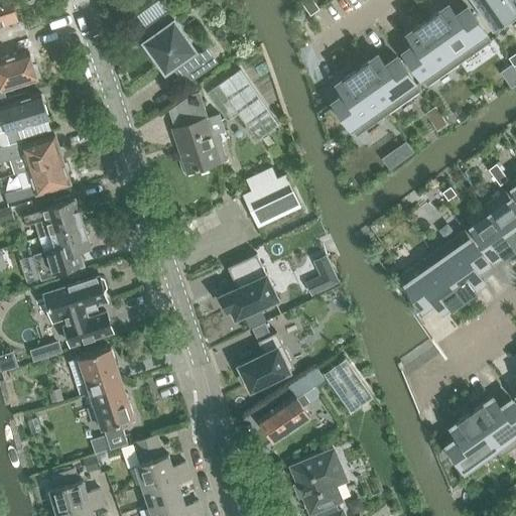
[(0,0),(0,24),(17,19),(11,0),(0,0)]
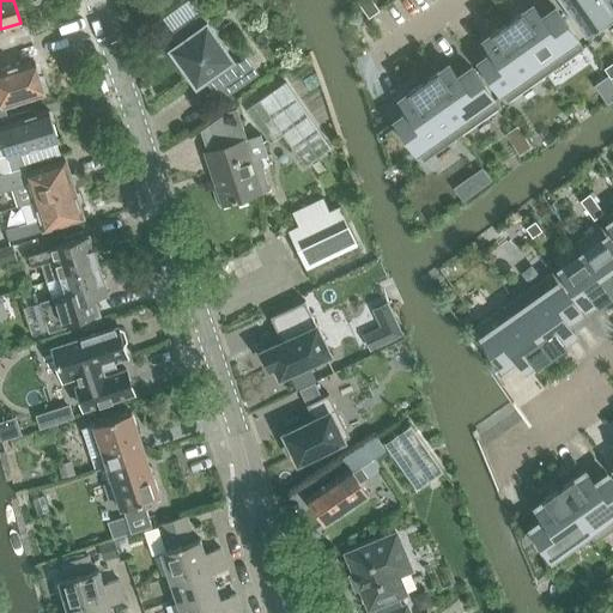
[(380,8),(372,0),(358,0),(357,1),(369,17),(380,8)]
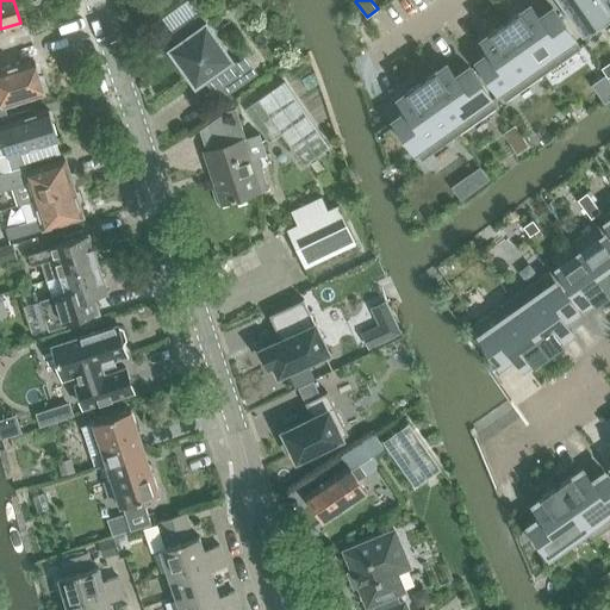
[(558,0),(585,38),(609,20),(609,11),(602,0),(558,0)]
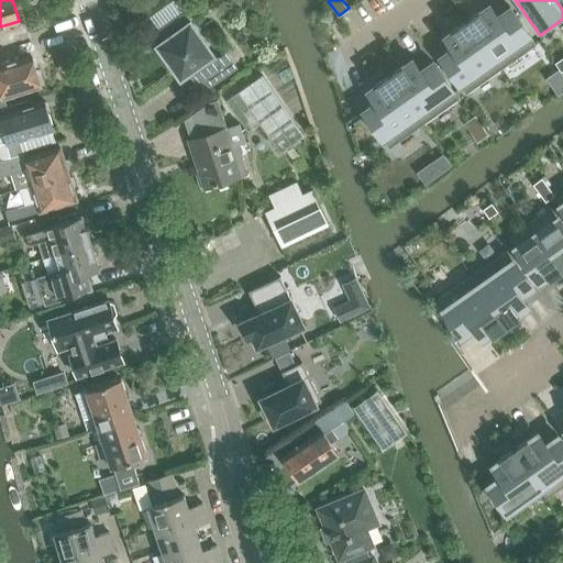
[(490,6),(489,4),(487,6),(481,10),(466,20),(500,68),(536,44),(509,7),(497,15),(493,9),(490,6)]
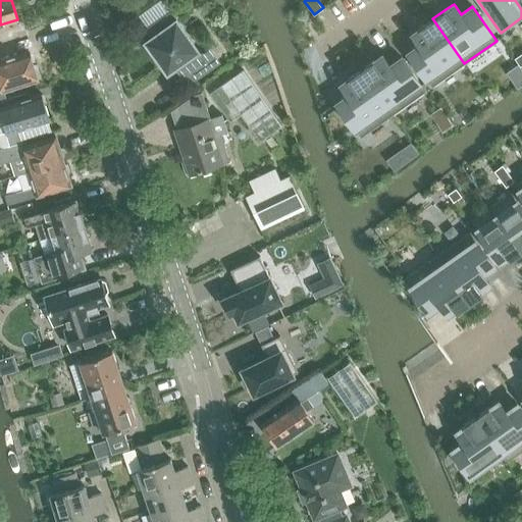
[(179,63),(184,68),(179,71),(188,83),(217,61),(209,50),(200,56),(196,51),(197,50),(176,20),(169,24),(164,17),(147,30),(152,37),(146,42),(167,71),(179,63)]
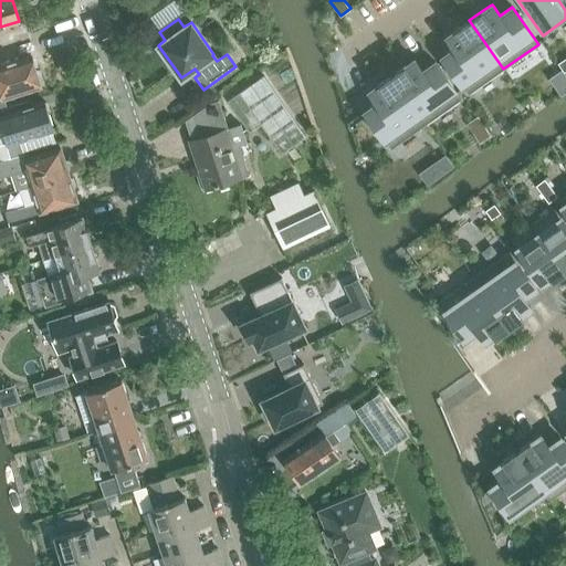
[(448,35),(447,37),(448,38),(450,41),(454,46),(454,48),(444,54),(442,56),(469,94),(503,69),(469,20),(456,30),(448,35)]
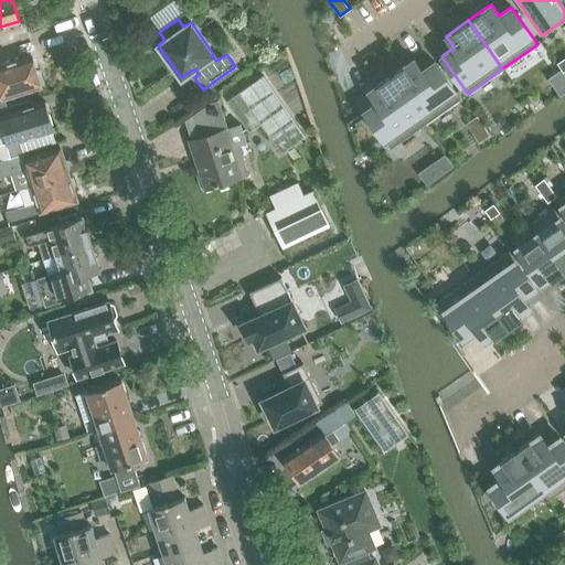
[(547,39),(535,46),(542,55),(553,48),(547,39)]
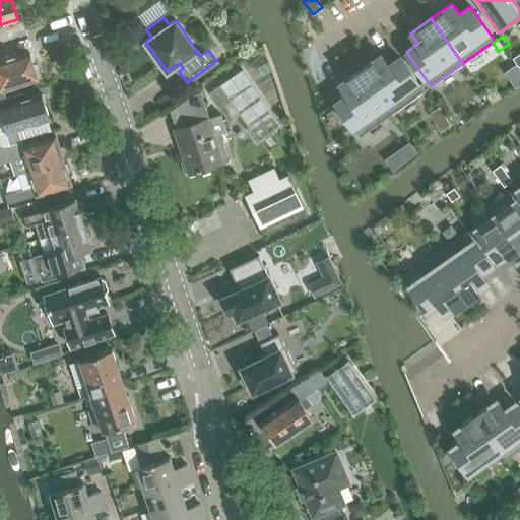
[(0,101),(6,100),(3,89),(37,79),(36,76),(39,73),(37,65),(33,64),(28,52),(0,60),(0,101)]
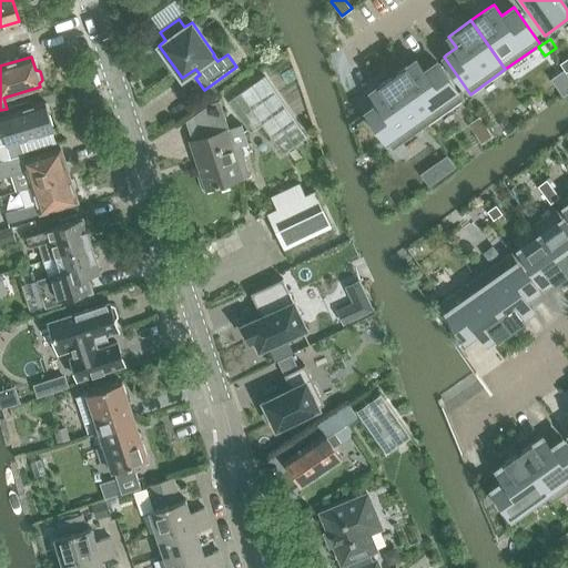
[(417,61),(416,59),(415,60),(407,66),(393,75),(427,124),(463,99),(436,61),(424,70),(419,64),(417,61)]
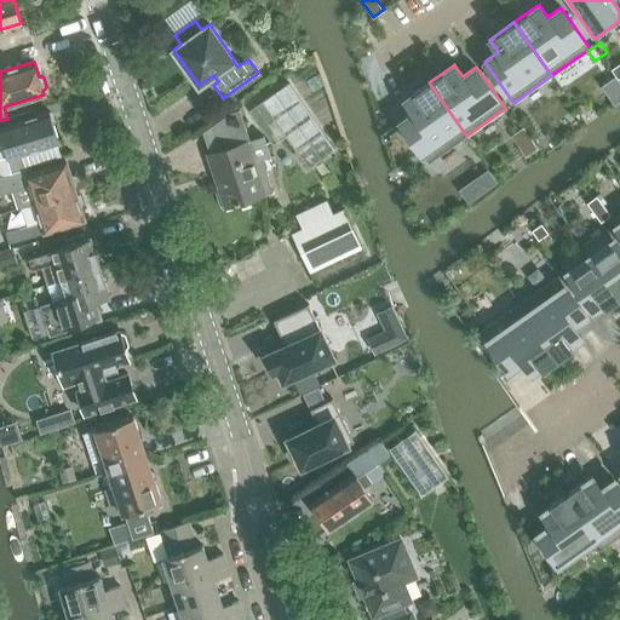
[(262,97),(248,105),(273,141),(286,132),(308,162),(320,153),(333,144),(287,79),(274,87),(262,97)]
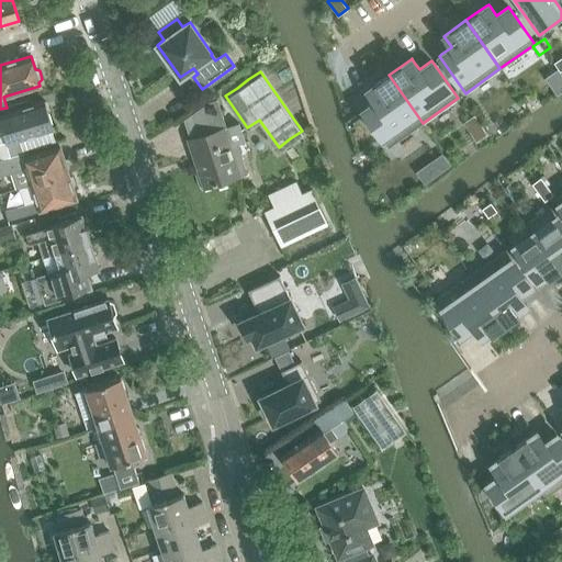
[(368,89),(367,90),(368,92),(370,94),(374,101),(362,110),(389,147),(423,123),(389,75),(375,85),(368,89)]
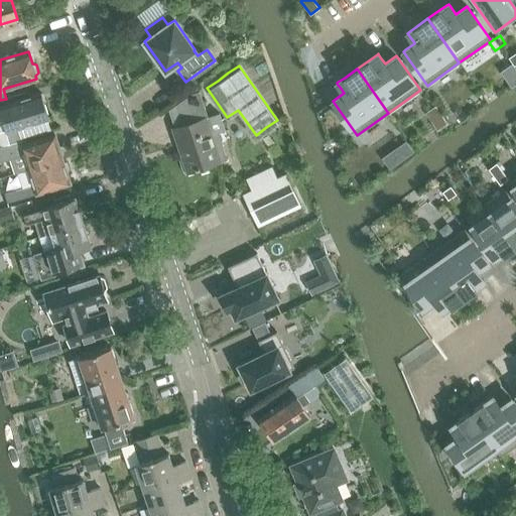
[(169,110),(172,121),(175,127),(172,128),(178,144),(180,143),(182,150),(180,151),(187,172),(222,160),(227,159),(218,132),(225,130),(219,113),(208,117),(206,110),(200,91),(191,94),(169,109),(169,110)]
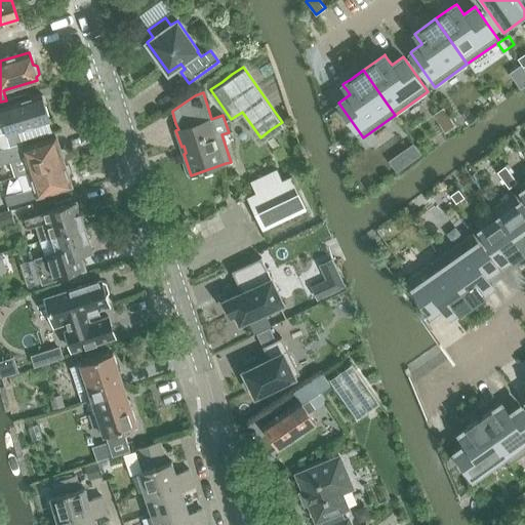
[(0,149),(0,151),(23,144),(18,130),(50,120),(42,94),(0,107),(0,149)]
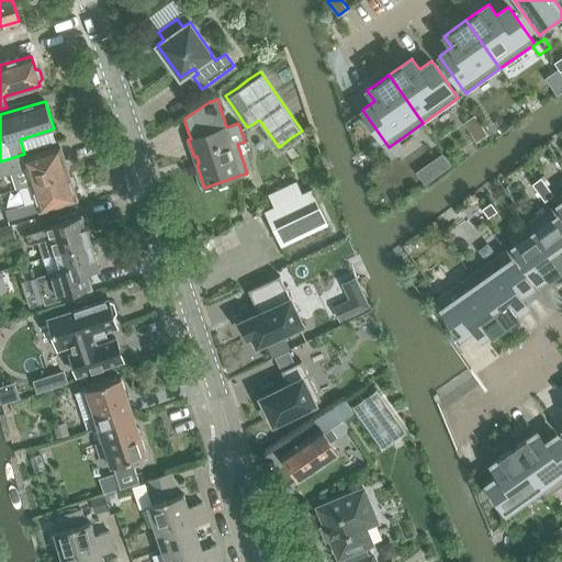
[(0,177),(3,176),(11,173),(15,186),(15,189),(20,188),(21,189),(68,173),(67,172),(67,170),(69,167),(67,159),(63,158),(59,146),(24,157),(24,154),(0,161),(0,159),(0,177)]
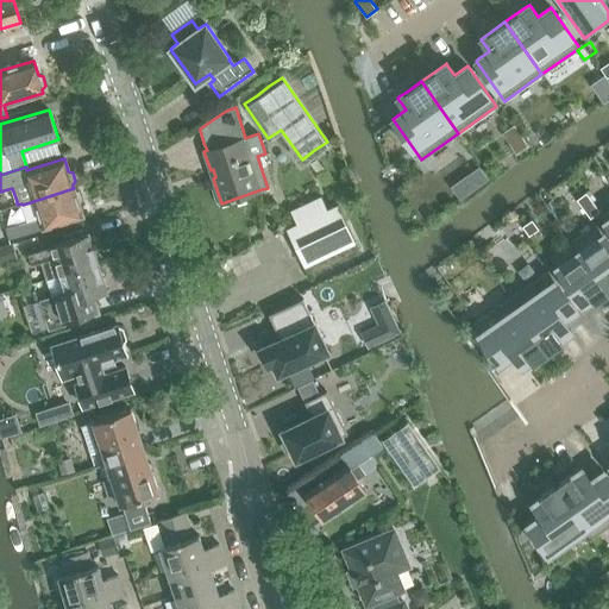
[(479,165),(469,174),(478,186),(488,179),(479,165)]
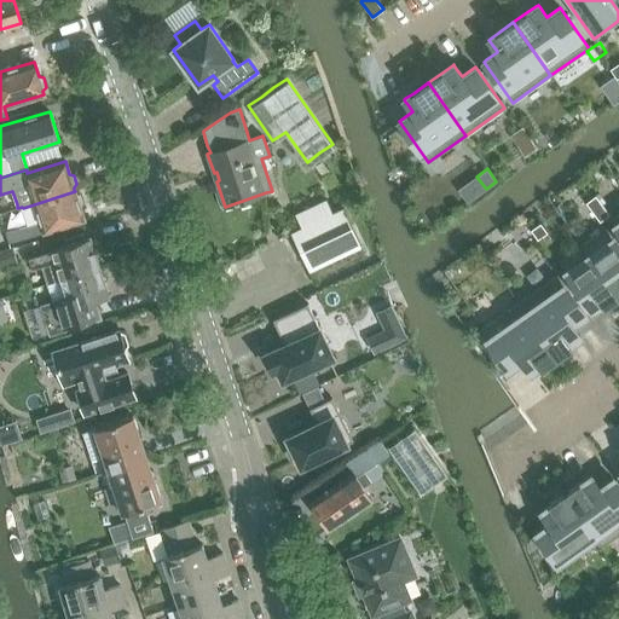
[(23,208),(28,224),(5,231),(9,243),(32,236),(84,220),(80,207),(82,203),(80,195),(75,194),(75,191),(23,208)]
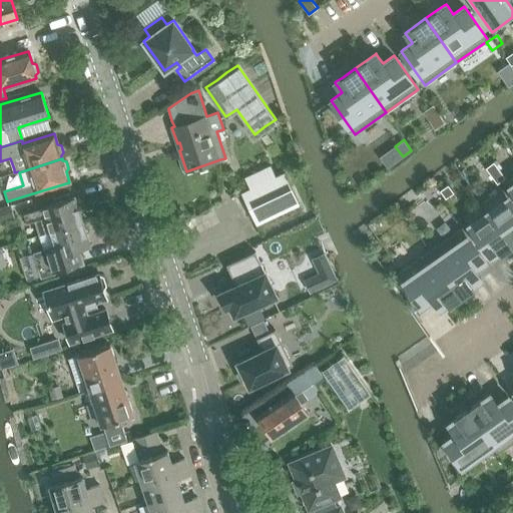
[(486,167),(491,175),(499,169),(493,162),(486,167)]
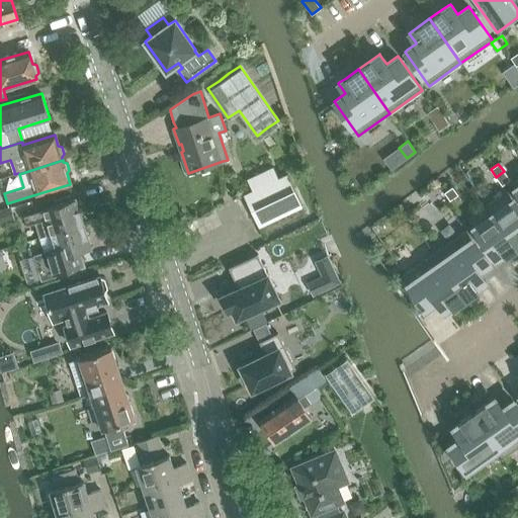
[(247,180),(253,191),(244,195),(252,213),(258,226),(303,205),(296,192),(287,174),(279,178),(274,167),(247,180)]
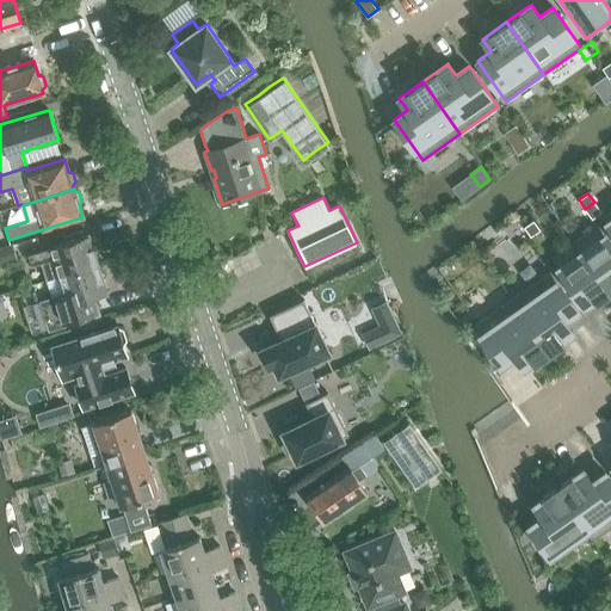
[(585,209),(592,218),(602,211),(594,202),(585,209)]
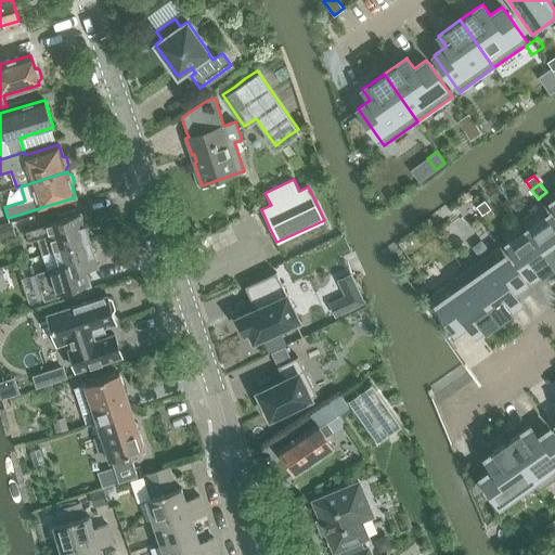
[(476,206),(481,215),(491,208),(485,199),(476,206)]
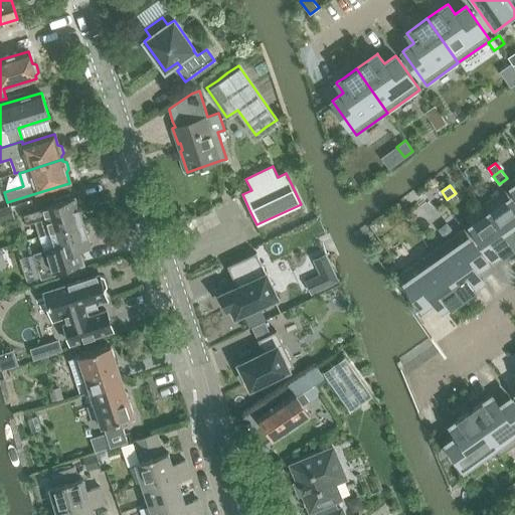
[(514,205),(504,190),(485,203),(513,244),(514,242),(514,205)]
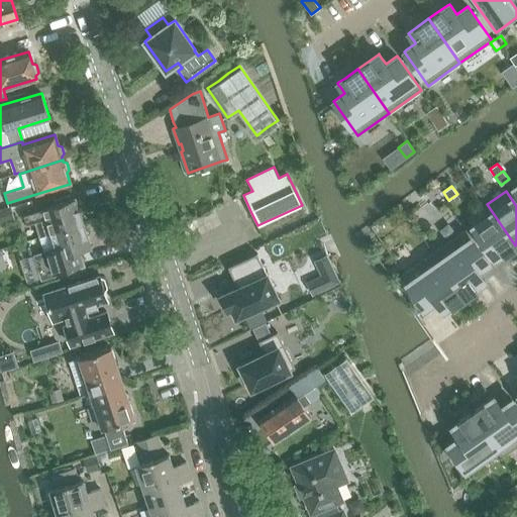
[(83,224),(78,207),(75,208),(72,200),(43,209),(23,215),(26,225),(35,222),(40,237),(50,233),(80,225),(83,224)]
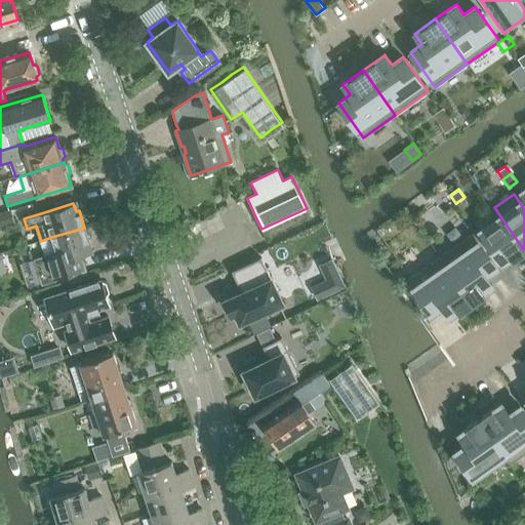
[(494,207),(474,221),(499,257),(503,264),(509,259),(523,249),(494,207)]
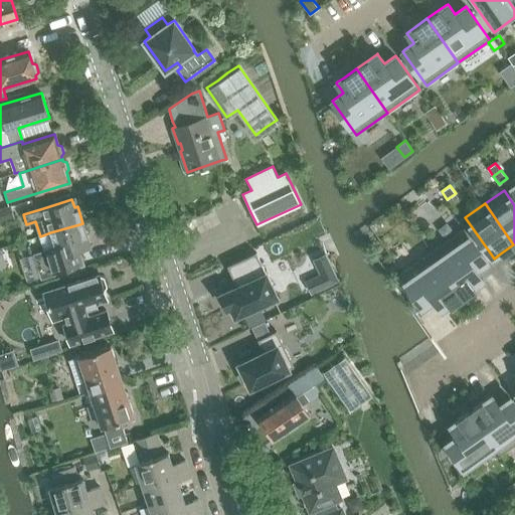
[(0,222),(14,218),(11,206),(10,206),(0,209),(0,222)]
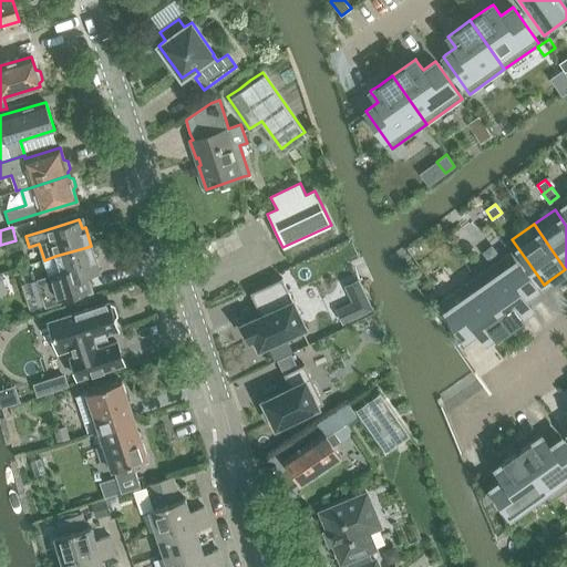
[(55,256),(61,271),(37,279),(44,306),(91,291),(90,290),(88,291),(83,277),(95,274),(99,272),(91,246),(88,247),(55,256)]
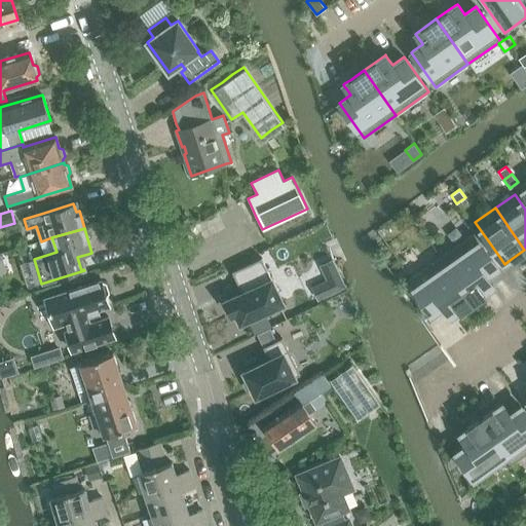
[(474,234),(441,257),(473,302),(485,293),(492,288),(493,287),(492,286),(490,283),(486,276),(497,268),(474,234)]
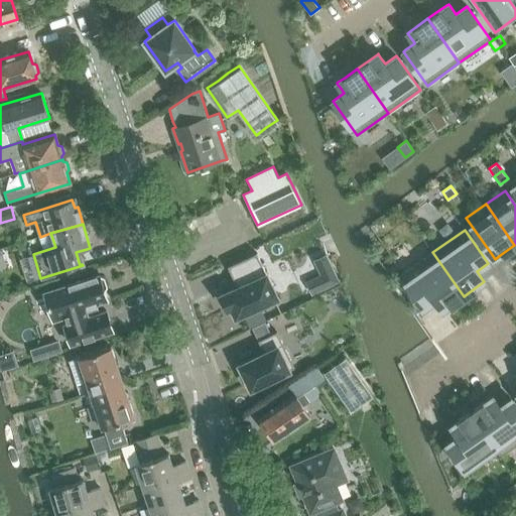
[(432,252),(400,275),(424,308),(435,300),(443,310),(450,304),(464,296),(432,252)]
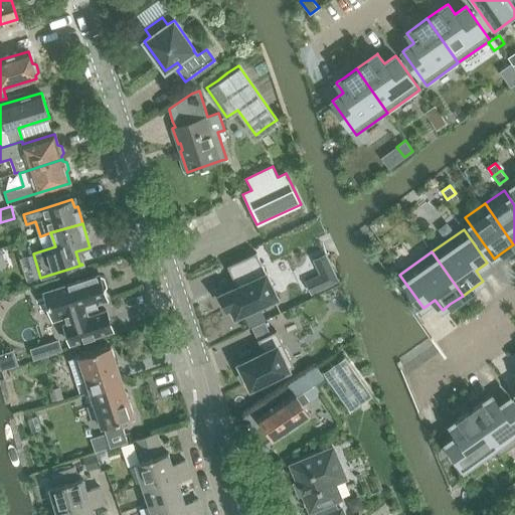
[(221,294),(220,295),(221,296),(226,307),(227,309),(228,308),(230,307),(235,317),(277,297),(273,288),(266,274),(255,252),(227,266),(234,281),(236,280),(239,286),(223,293),(221,294)]
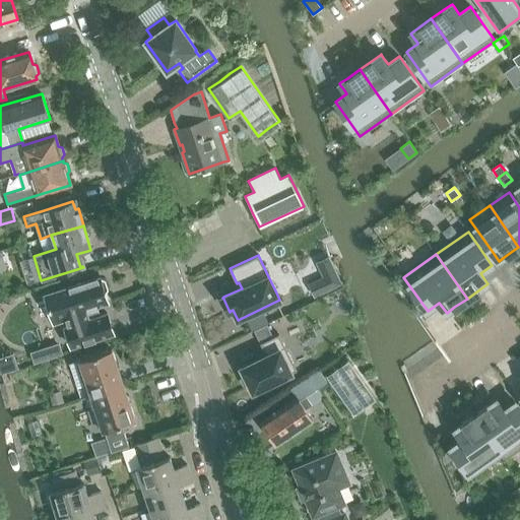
[(101,278),(100,277),(47,295),(56,323),(67,320),(69,325),(65,327),(72,347),(110,334),(104,314),(89,319),(87,313),(90,313),(88,309),(108,303),(105,293),(105,291),(107,288),(105,280),(101,279),(101,278)]
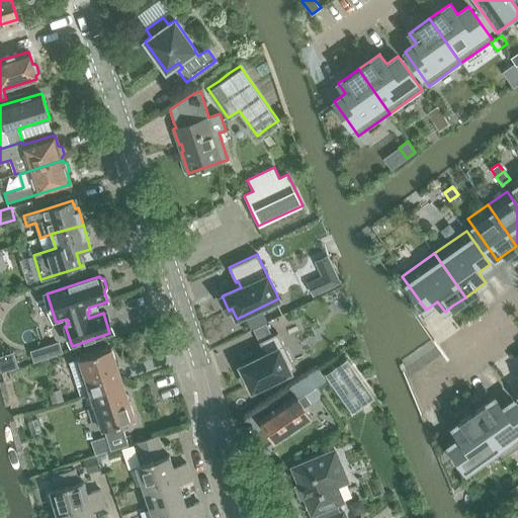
[(241,366),(237,368),(244,382),(247,380),(252,390),(295,368),(284,345),(277,332),(259,341),(265,354),(241,366)]
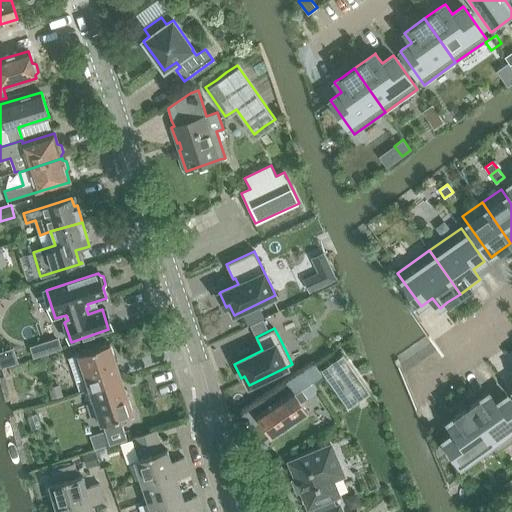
[(42,344),(30,348),(33,357),(45,354),(42,344)]
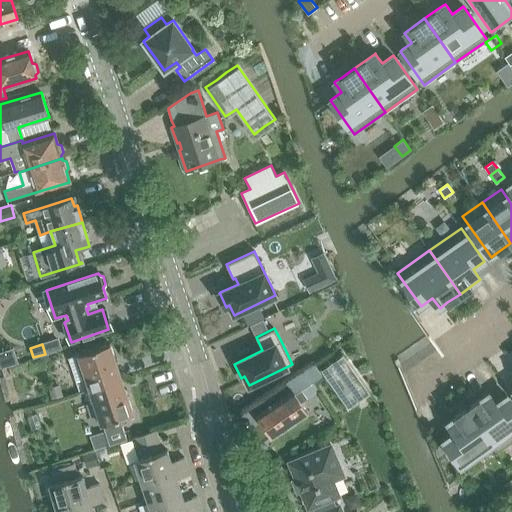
[(110,344),(68,358),(79,393),(87,390),(117,380),(113,369),(118,368),(110,344)]
